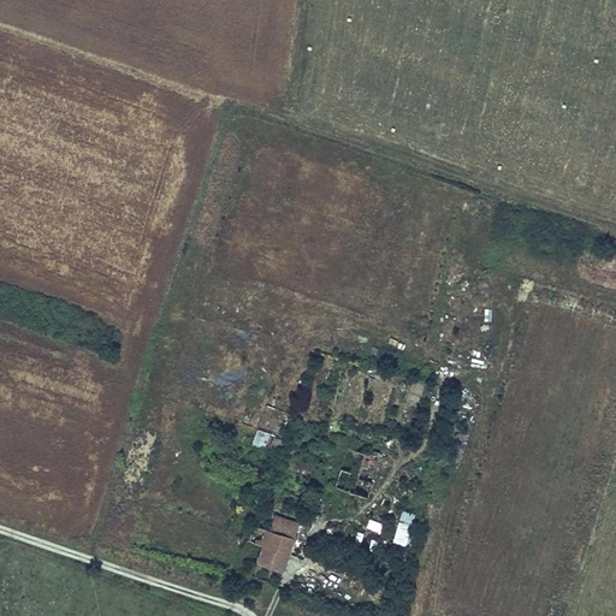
[(260,427),(282,434),(289,414),(267,406),(260,427)]
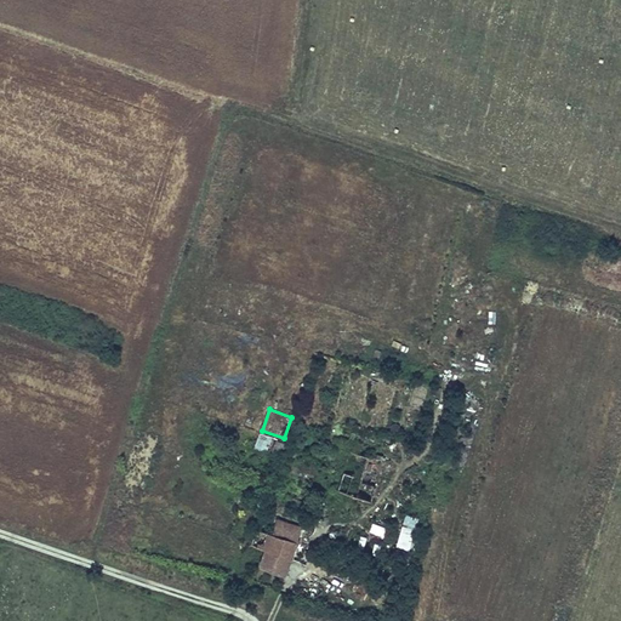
[(251,448),(267,453),(272,437),(257,432),(251,448)]
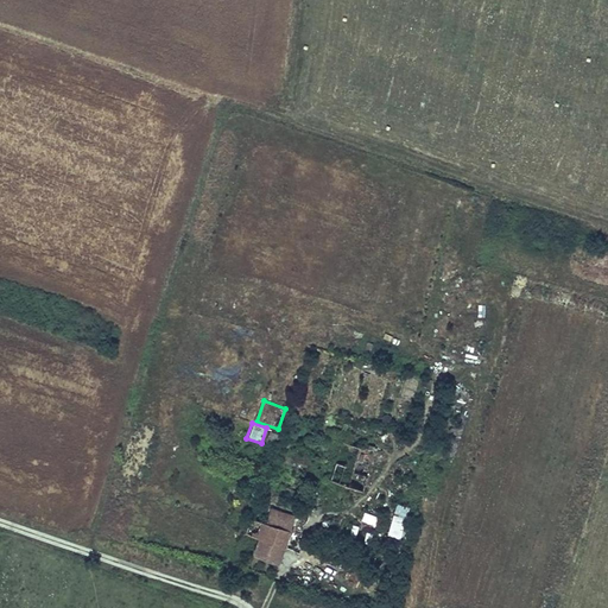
[(360,429),(339,423),(336,434),(356,441),(360,429)]
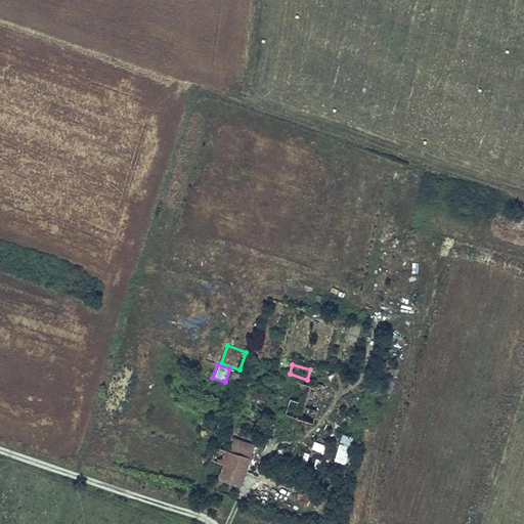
[(301,419),(311,423),(316,411),(305,406),(301,419)]
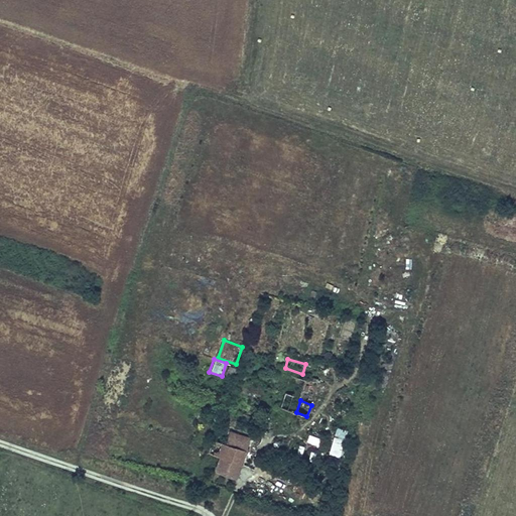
[(336,427),(328,455),(340,458),(348,430),(336,427)]
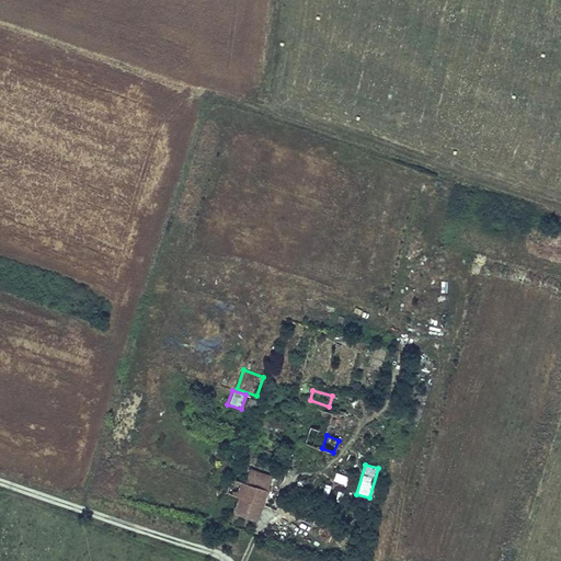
[(216,470),(210,483),(225,488),(220,502),(239,510),(249,481),(216,470)]
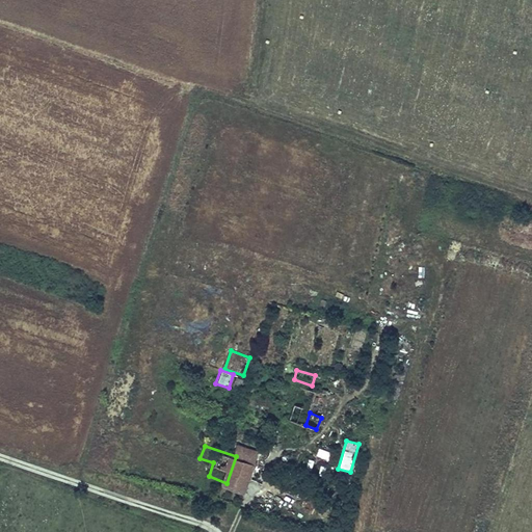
[(315,457),(330,461),(333,452),(317,449),(315,457)]
